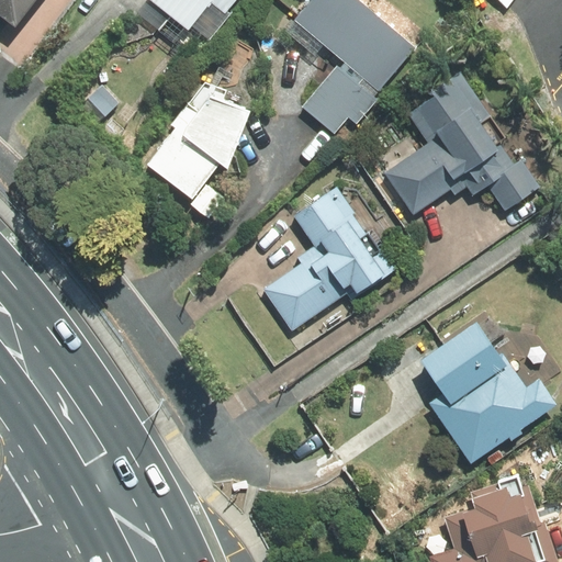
[(38,0),(0,0),(0,13),(18,27),(38,0)]
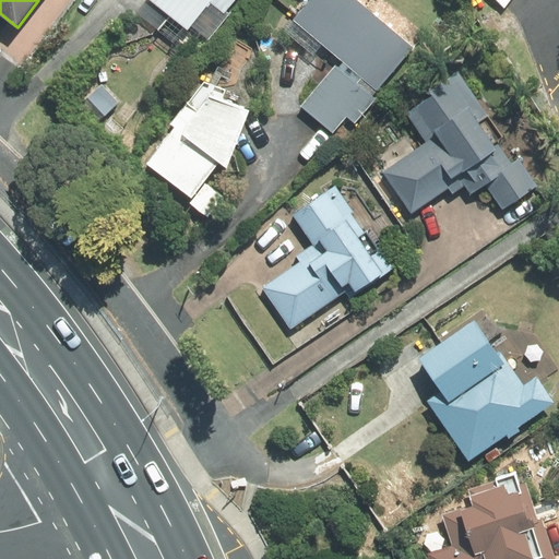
[(147,0),(183,28),(206,0),(207,0),(221,11),(228,0),(147,0)]
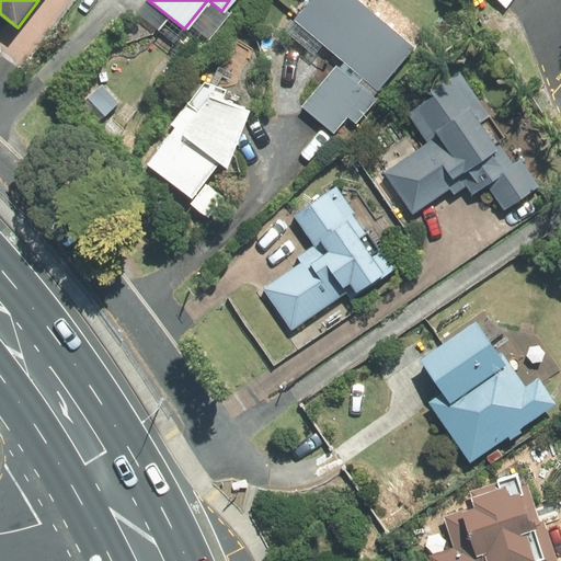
[(413,46),(356,0),(308,0),(293,20),(342,60),(302,107),(333,132),(346,116),(355,123),(376,99),(356,82),(362,76),(377,89),(413,46)]
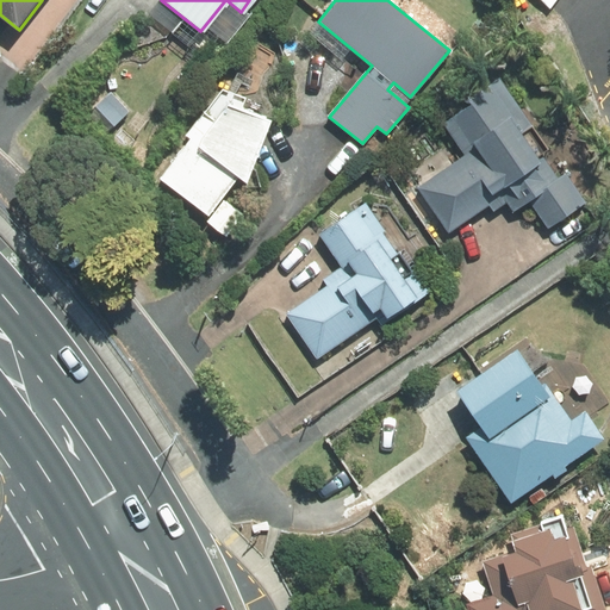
[(464,154),(416,186),(448,232),(487,205),(497,219),(527,199),(546,226),(583,201),(564,174),(558,178),(539,150),(533,154),(517,132),(529,124),(497,78),(467,98),(471,101),(441,122),(464,154)]
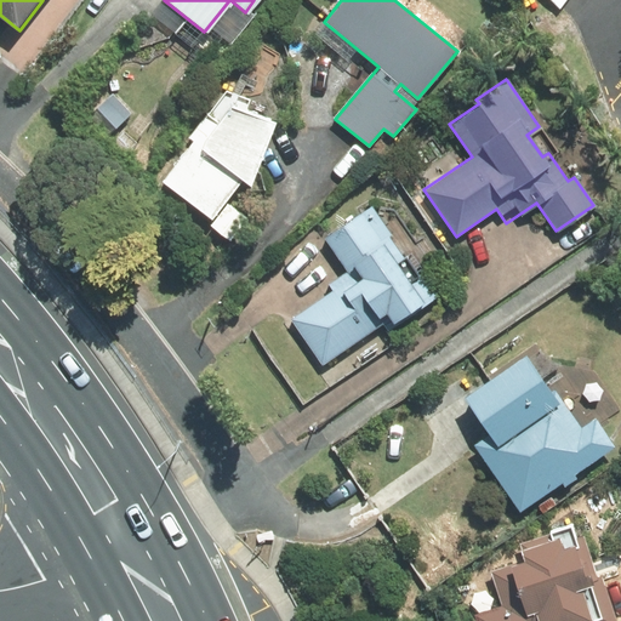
[(193,140),(160,181),(210,218),(238,181),(246,184),(256,158),(271,140),(265,135),(269,120),(244,110),(248,100),(223,90),(222,92),(188,136),(193,140)]
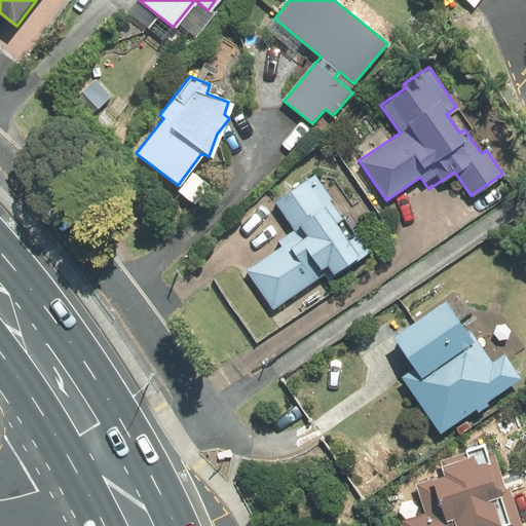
[(245,269),(271,308),(325,272),(329,278),(373,249),(348,213),(339,218),(333,210),(337,207),(314,173),(273,200),(293,229),(276,240),(280,246),(245,269)]
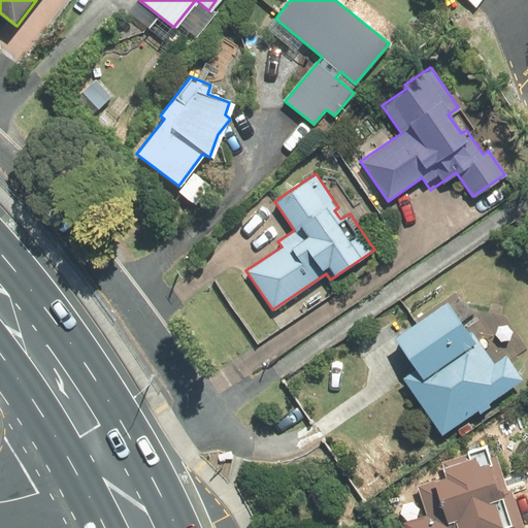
[(508,386),(507,385),(518,378),(502,356),(492,363),(469,330),(466,333),(443,301),(393,336),(415,368),(401,377),(439,433),(508,386)]
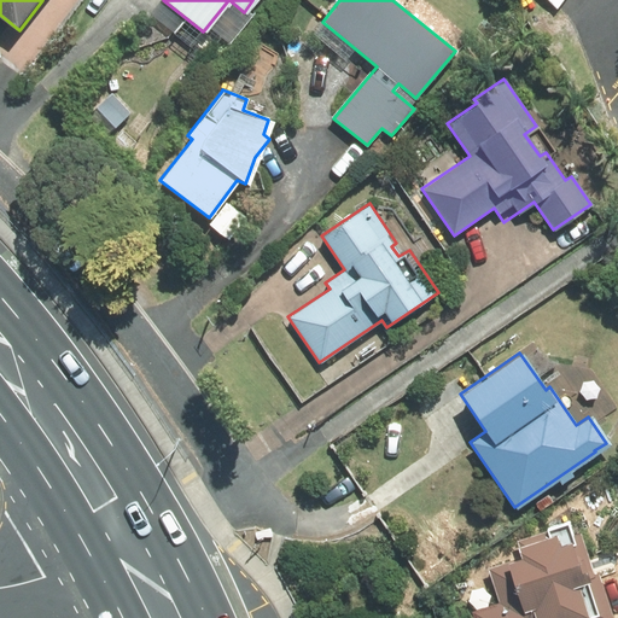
[(470,612),(471,617),(610,617),(582,535),(557,543),(552,530),(514,542),(519,557),(487,566),(499,602),(470,612)]
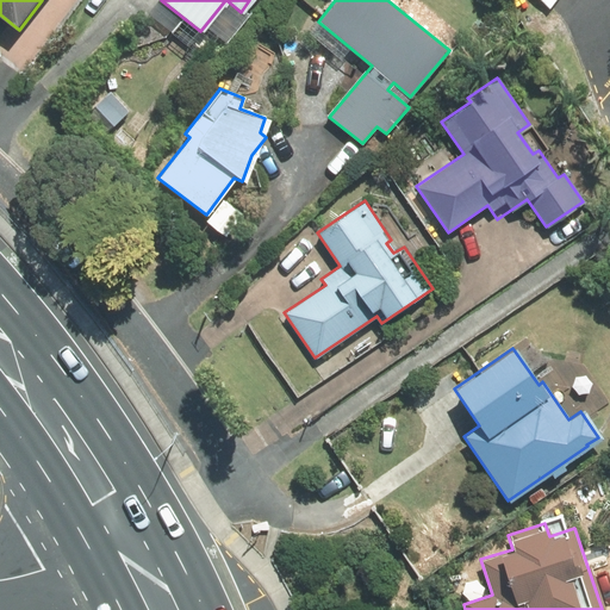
All buildings are outlined.
